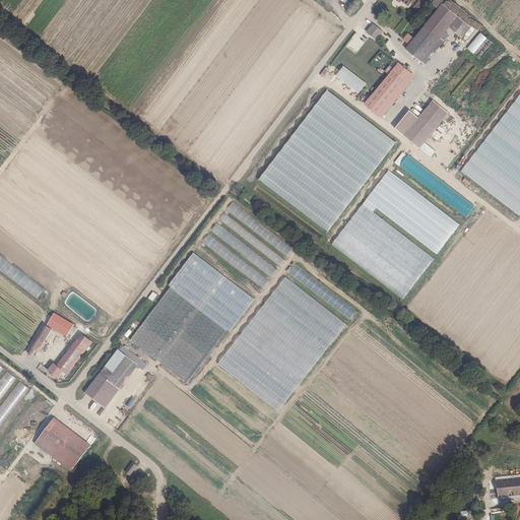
[(396,0),(399,2),(401,1),(408,6),(411,3),(414,6),(413,7),(417,10),(425,1),(424,0),(418,0),(396,0)]
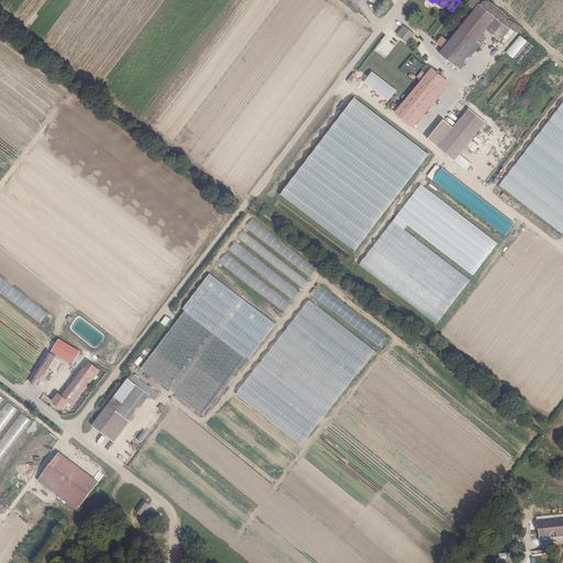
[(510,29),(479,4),(449,42),(442,36),(437,43),(443,48),(439,54),(456,67),(467,53),(477,42),(481,44),(486,39),(483,35),(487,30),(500,41),(510,29)]
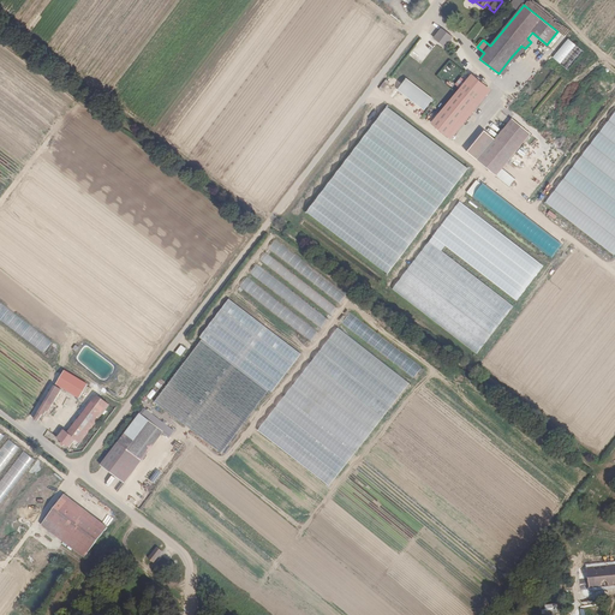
[(453,36),(442,28),(434,39),(445,47),(453,36)]
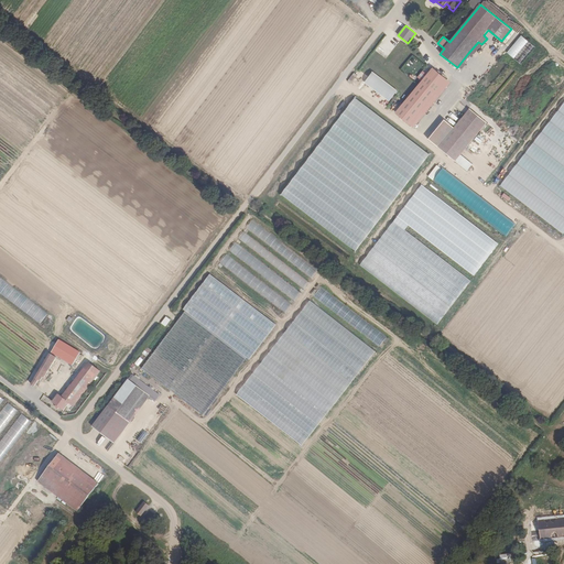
[(521,64),(535,46),(522,35),(508,53),(521,64)]
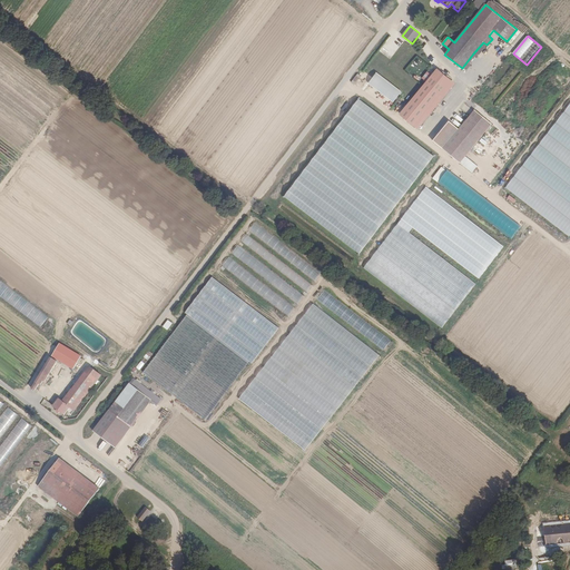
[(483,42),(473,53),(477,58),(487,45),(483,42)]
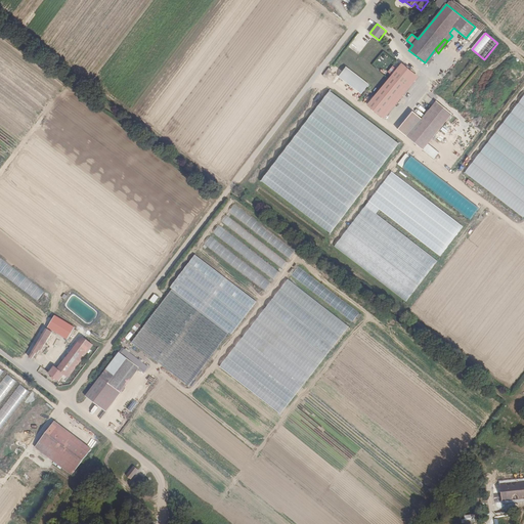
[(415,74),(402,63),(367,104),(381,116),(415,74)]
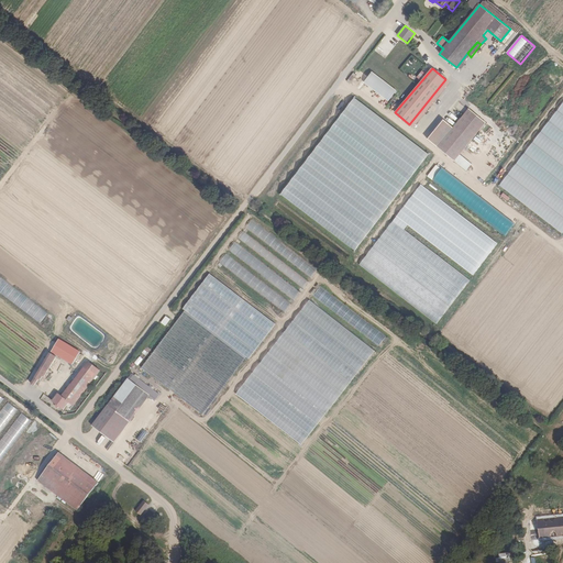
[(364,83),(388,101),(396,90),(372,72),(364,83)]
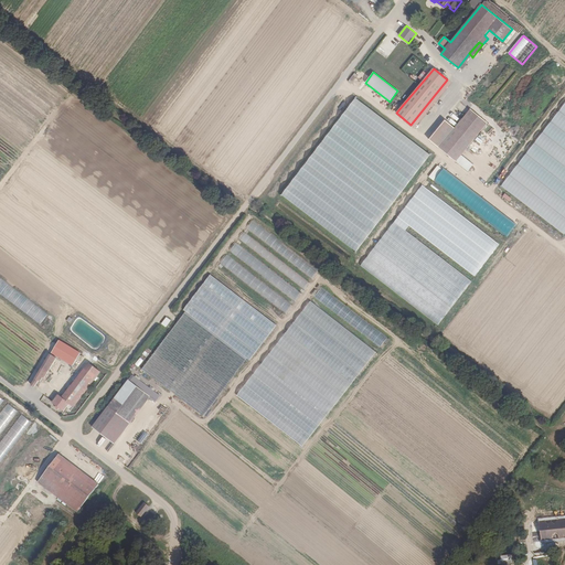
[(355,73),(349,82),(351,84),(358,75),(355,73)]
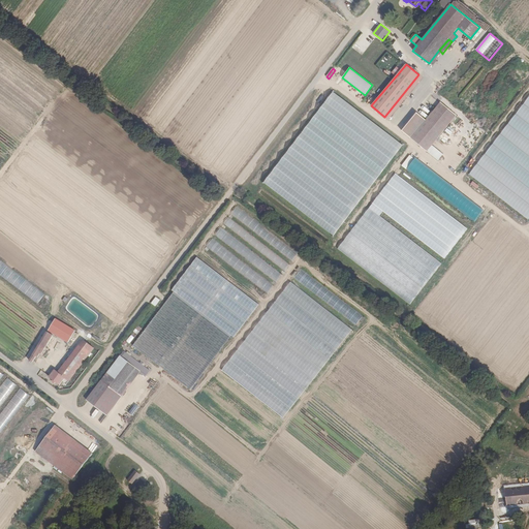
[(418,74),(384,117),(387,119),(422,78),(418,74)]
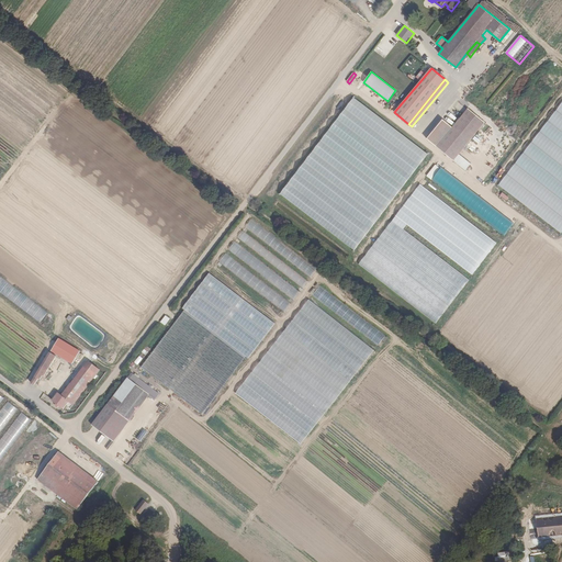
[(417,176),(434,152),(355,97),(347,108),(347,107),(338,119),(329,130),(409,184),(416,175),(417,176)]
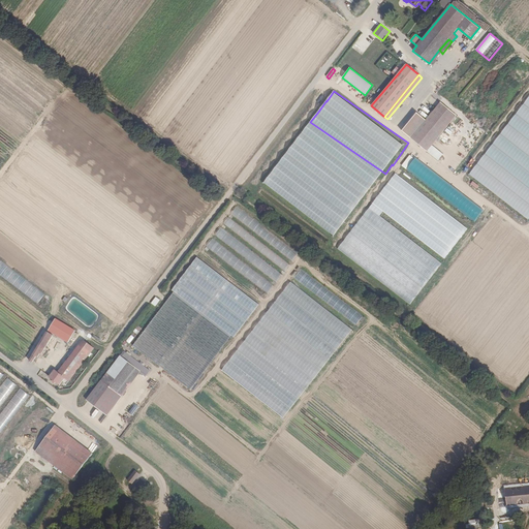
[(528,96),(471,177),(528,218),(528,96)]
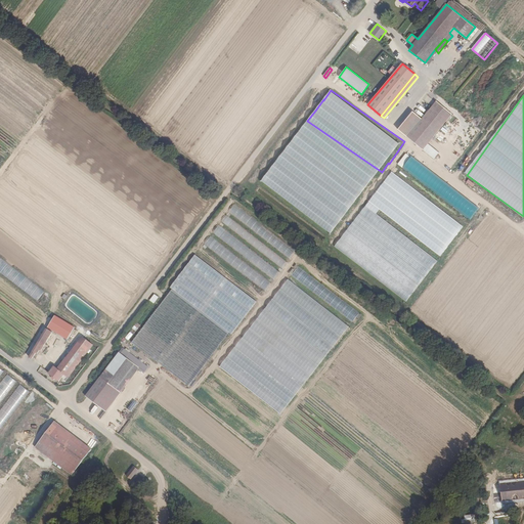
[(413,112),(398,130),(423,149),(432,138),(434,136),(452,114),(437,101),(422,119),(413,112)]
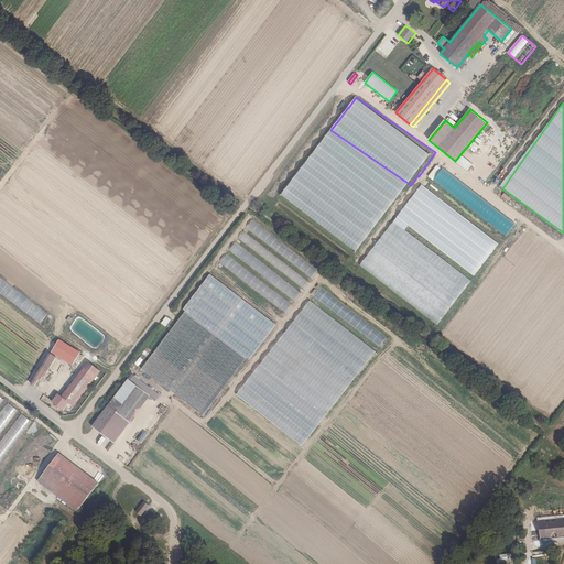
[(329,132),(322,141),(401,198),(408,190),(329,132)]
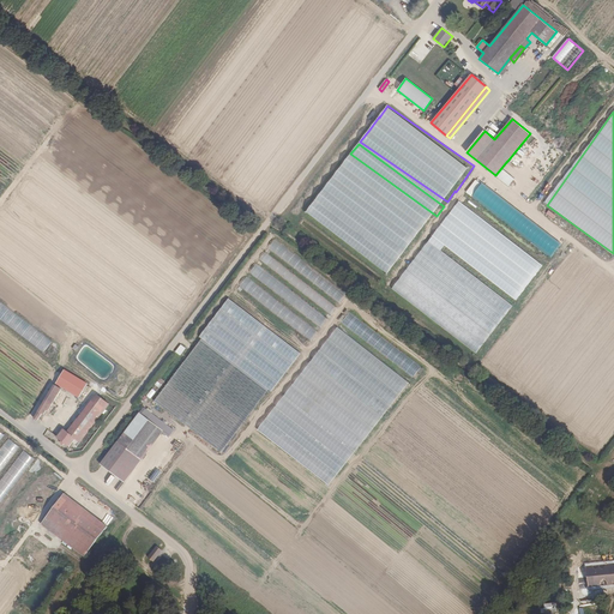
[(416,242),(423,233),(338,170),(331,180),(416,242)]
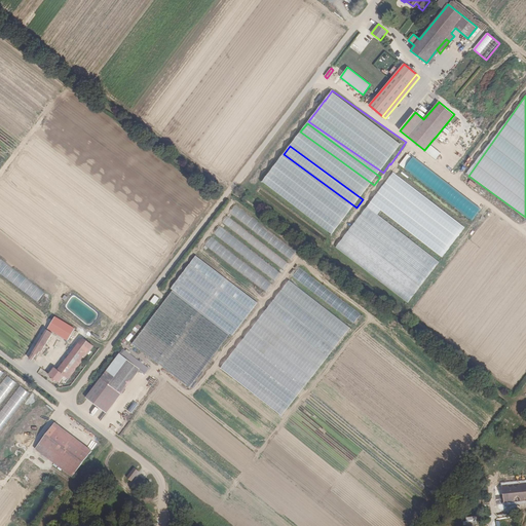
[(402,162),(395,173),(471,225),(485,204),(410,152),(405,160),(431,179),(429,182),(402,162)]
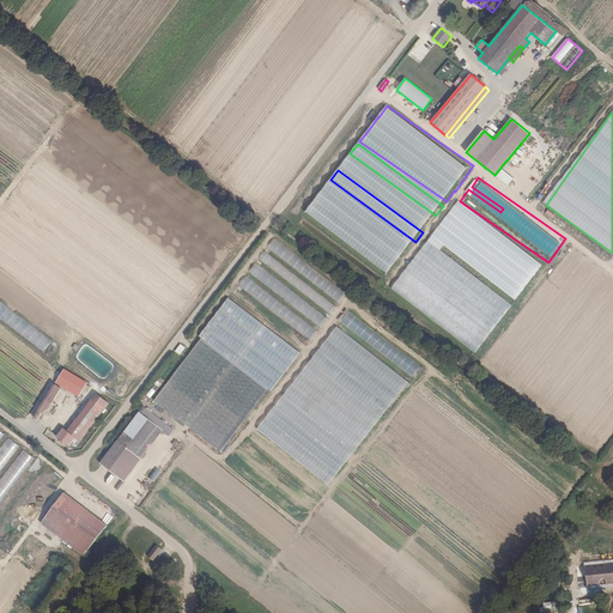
[(394,269),(404,258),(316,196),(309,207),(308,207),(299,219),(386,280),(394,269)]
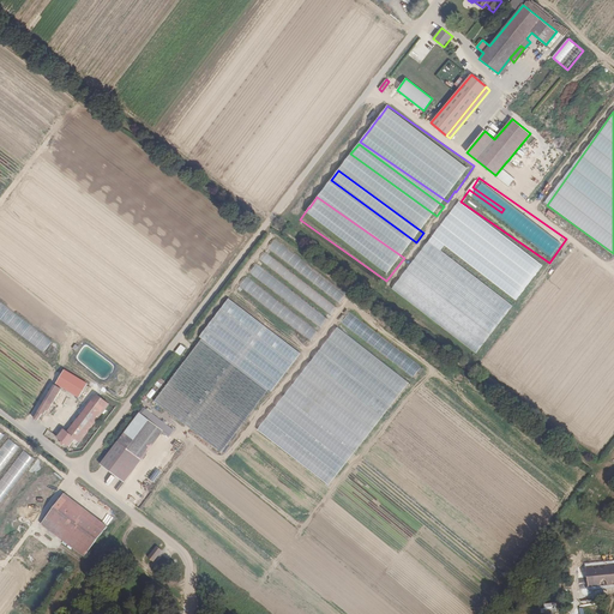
[(534,257),(533,257),(459,203),(452,214),(539,276),(546,265),(534,257)]
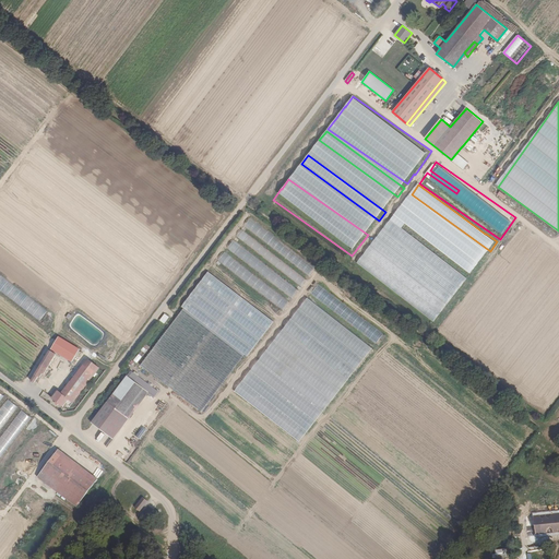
[(479,263),(486,254),(409,197),(403,205),(479,263)]
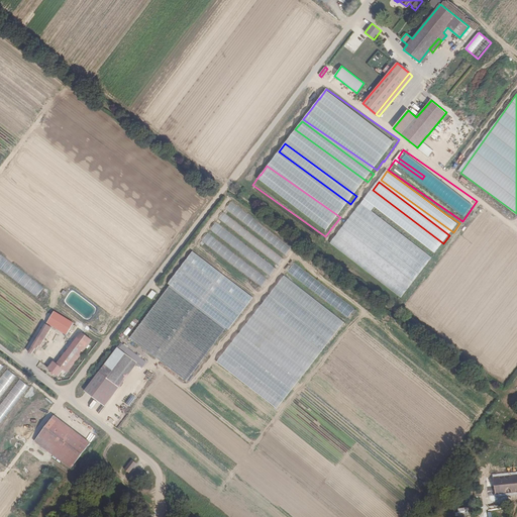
[(441,246),(370,194),(364,202),(436,254),(441,246)]
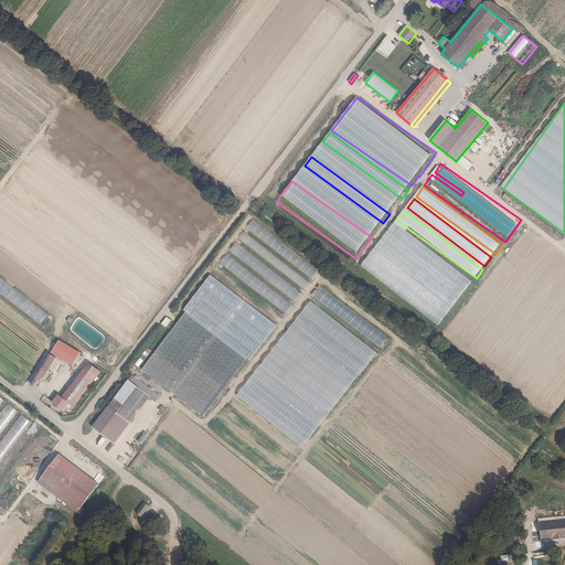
[(246,231),(315,277),(320,268),(252,222),(246,231)]
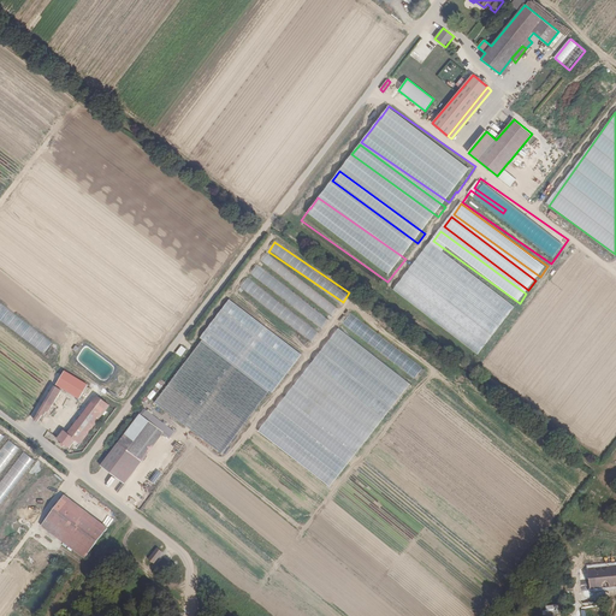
[(430,243),(395,292),(481,355),(516,306),(430,243)]
